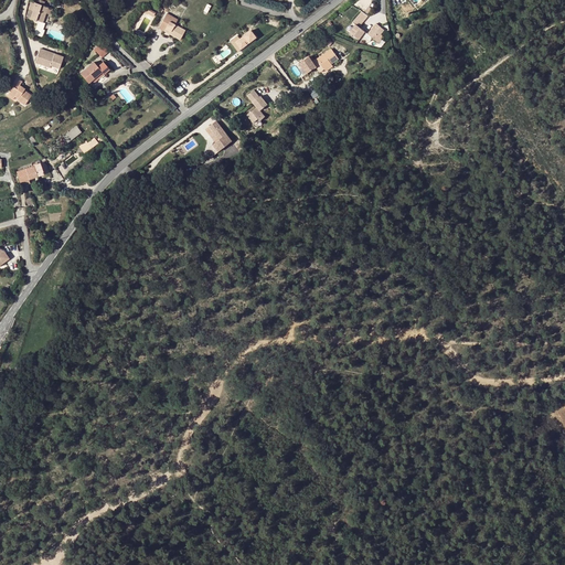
[(52,9),(32,2),(29,10),(33,11),(31,18),(43,22),(46,13),(50,14),(52,9)]
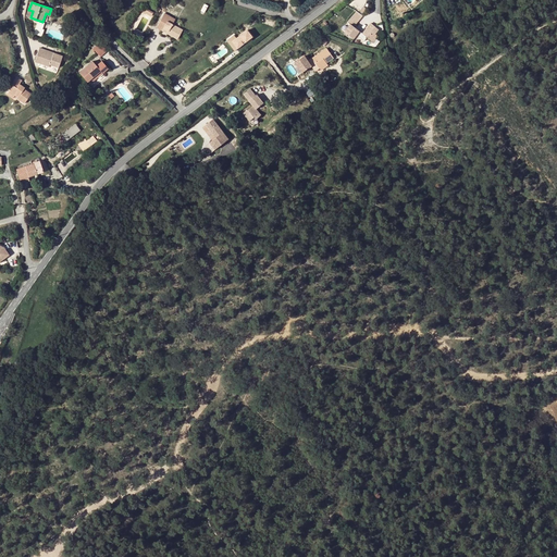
[(164,14),(158,26),(169,32),(168,34),(177,39),(183,31),(173,24),(175,20),(164,14)]
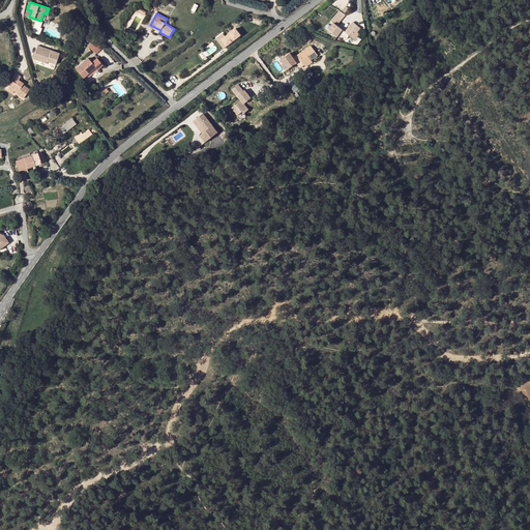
[(343,30),(340,33),(346,38),(349,35),(352,37),(355,40),(358,36),(355,34),(360,28),(352,22),(345,32),(343,30)]
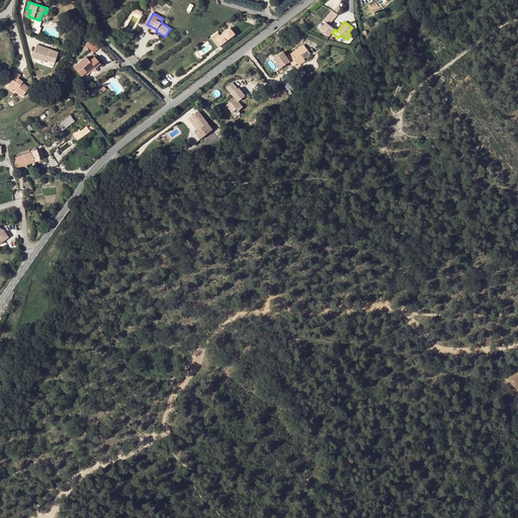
[(332,32),(335,29),(327,23),(322,30),(328,35),(331,32),(332,32)]
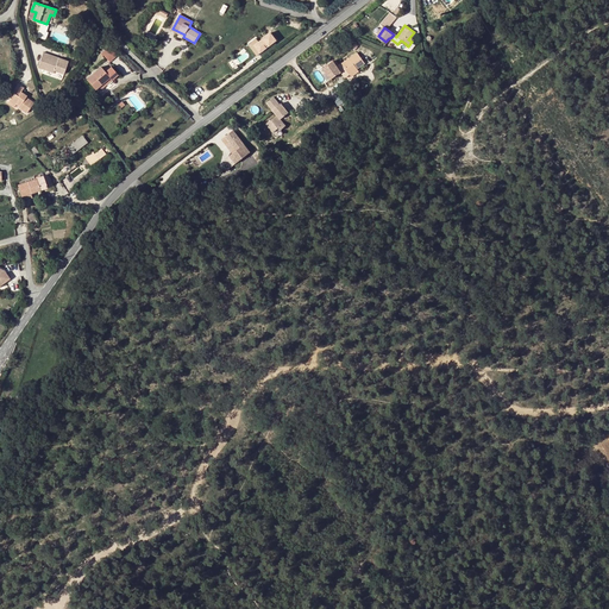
[(277,41),(271,32),(255,45),(261,52),(268,48),(267,46),(270,43),(271,45),(277,41)]
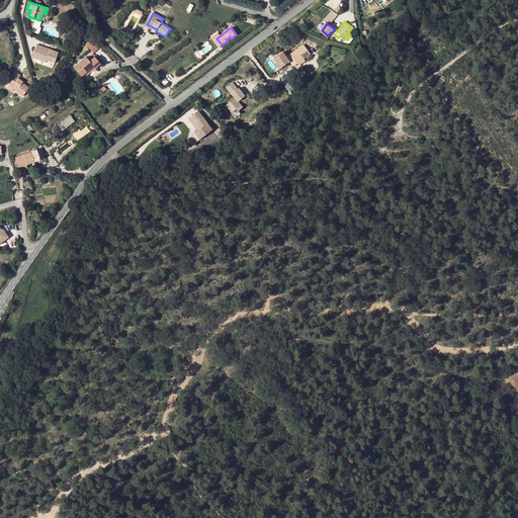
[(94,53),(100,47),(93,39),(87,46),(94,53)]
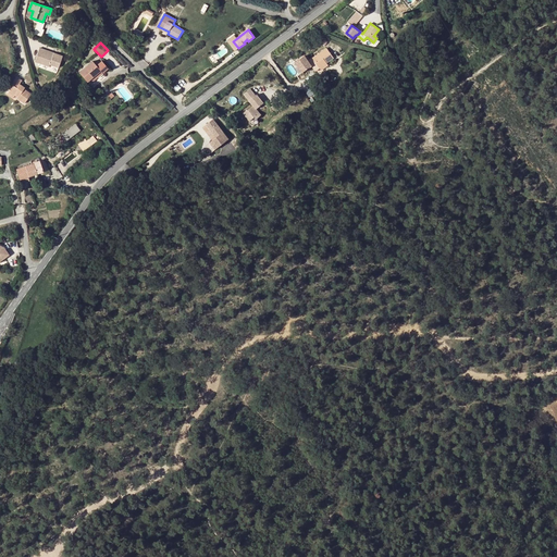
[(53,54),(53,56),(45,52),(45,51),(46,50),(40,48),(35,61),(49,66),(50,64),(61,69),(65,57),(54,52),(53,54)]
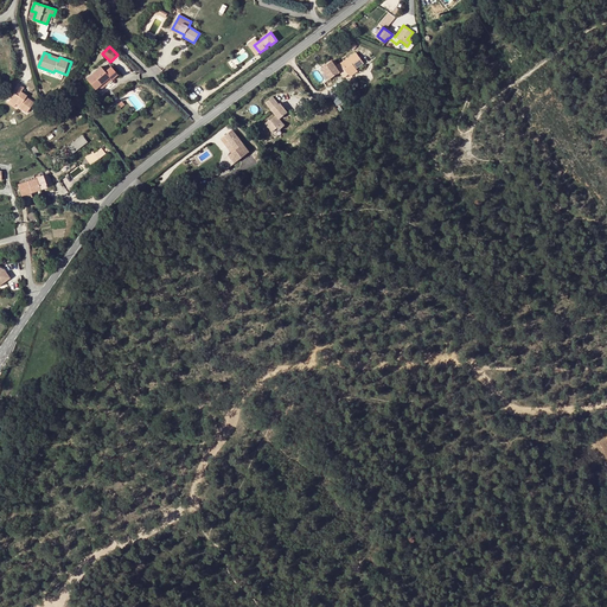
[(349,74),(356,69),(364,63),(356,52),(340,63),(346,71),(349,74)]
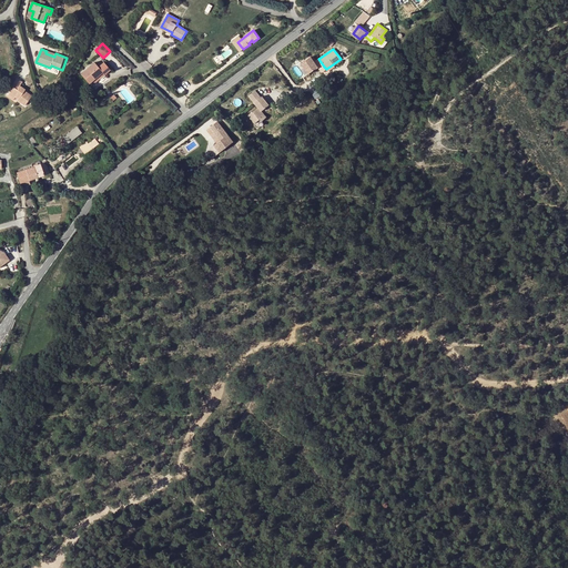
[(311,58),(302,64),(308,74),(318,68),(314,62),(311,58)]
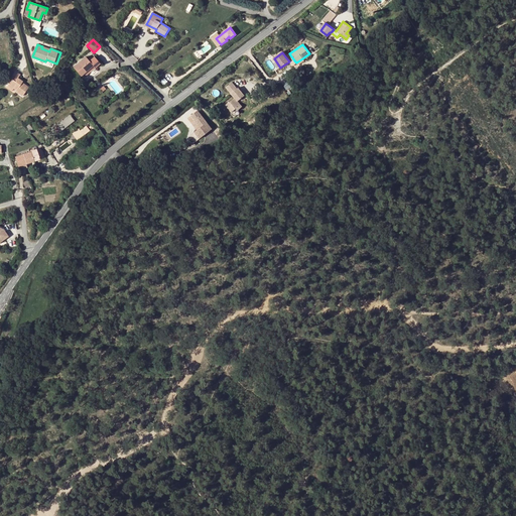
[(289,61),(290,63),(294,60),(289,53),(285,56),(289,61)]
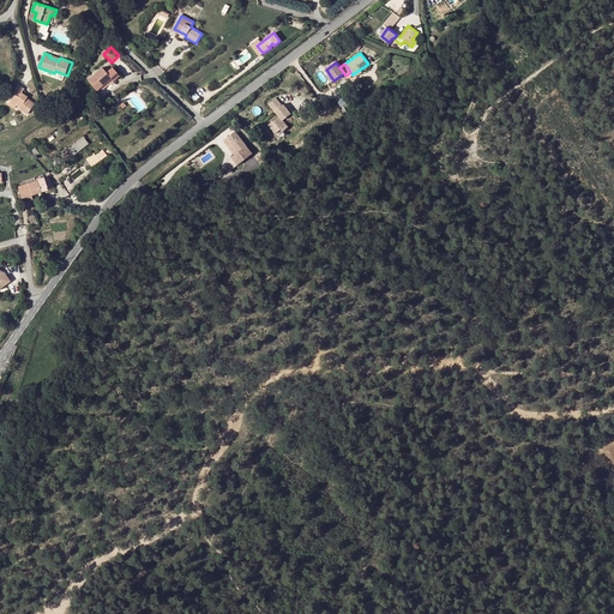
[(95,88),(97,91),(112,78),(114,80),(119,76),(112,67),(106,72),(102,67),(88,80),(95,88)]
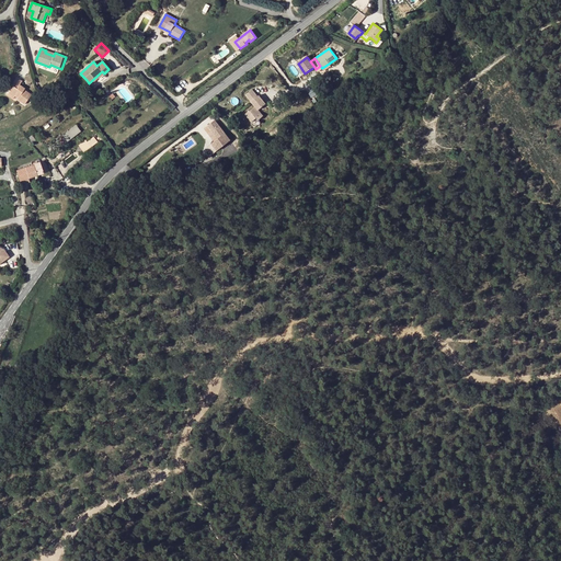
[(90,84),(104,73),(102,71),(89,83),(90,84)]
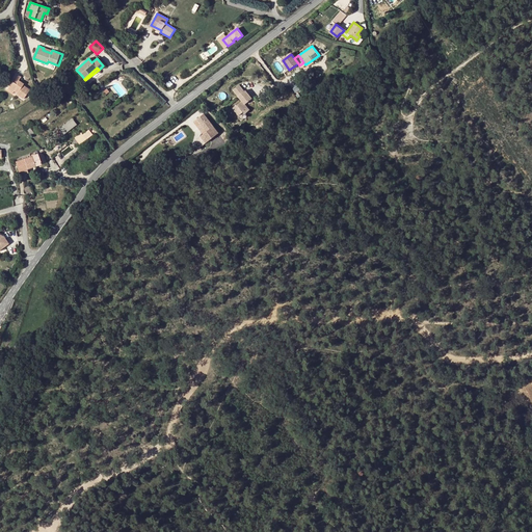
[(12,81),(7,88),(14,92),(15,91),(17,94),(17,95),(23,99),(29,89),(23,85),(24,84),(19,80),(21,77),(17,74),(11,81),(12,81)]
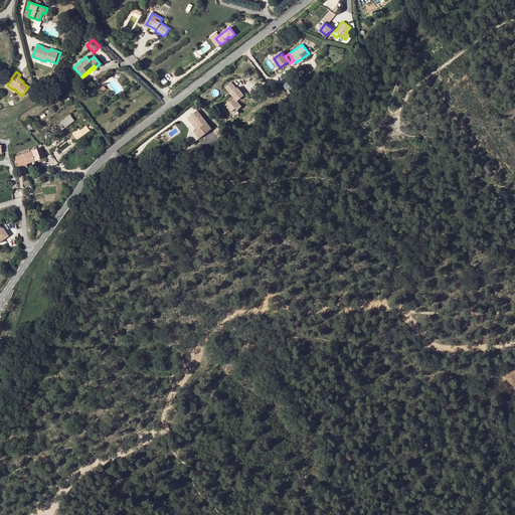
[(233,82),(227,87),(234,98),(237,102),(244,97),(240,90),(239,91),(238,90),(233,82)]
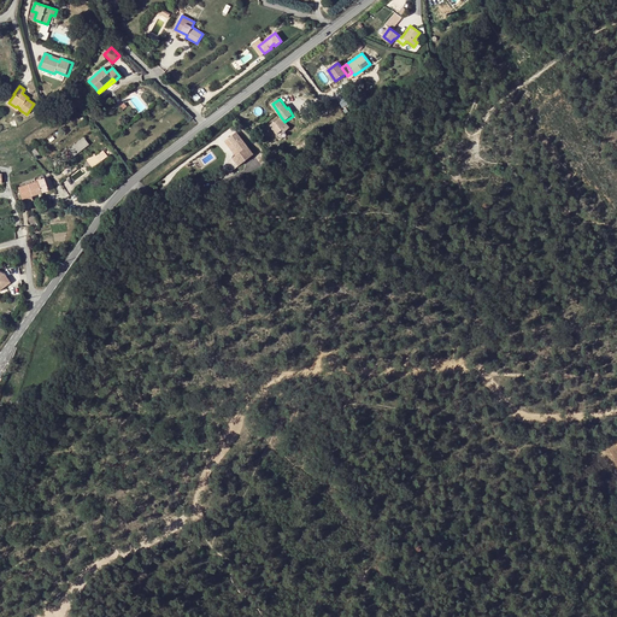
[(281,117),(275,122),(278,127),(275,130),(278,134),(282,130),(287,125),(285,122),(281,117)]
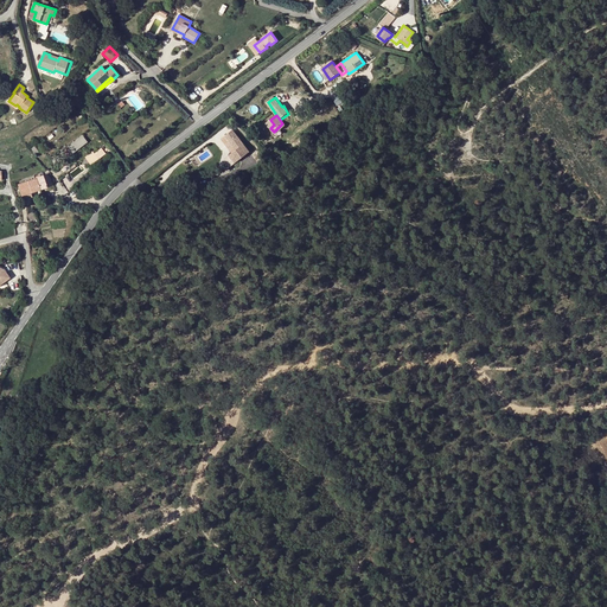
[(229,127),(222,132),(231,147),(228,149),(224,152),(230,160),(246,149),(229,127)]
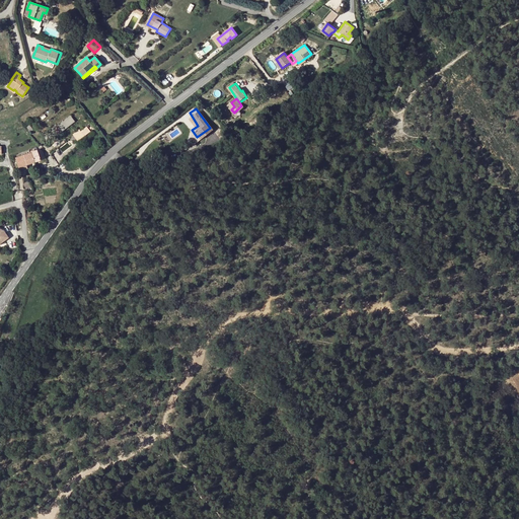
[(190,113),(187,115),(195,128),(198,126),(190,113)]
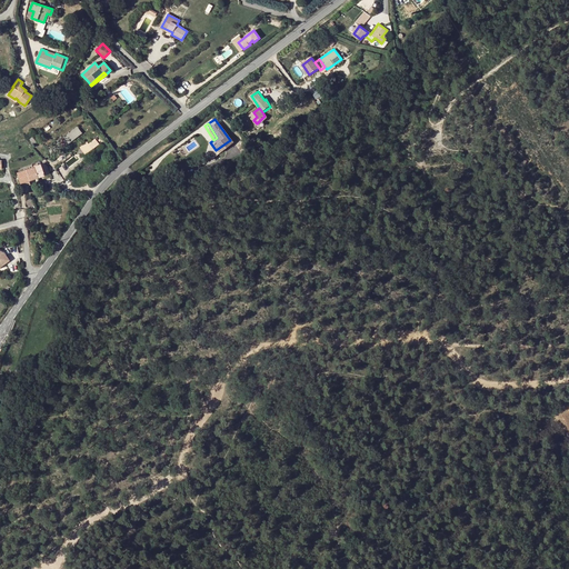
[(81,133),(77,127),(63,138),(68,143),(81,133)]
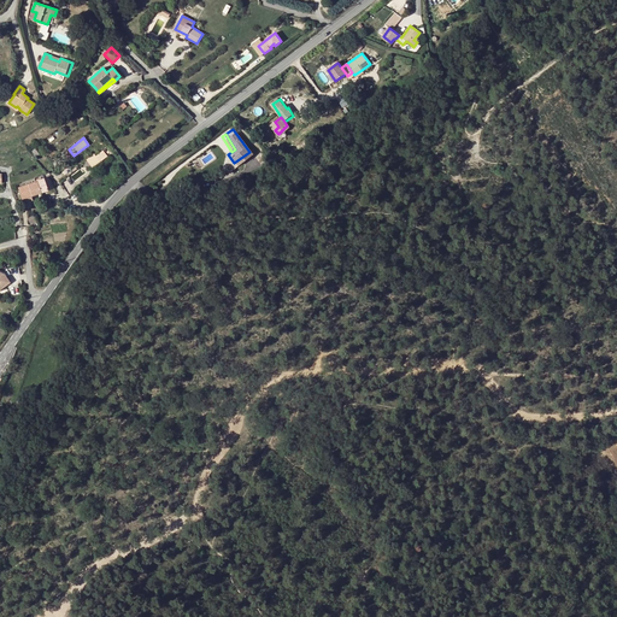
[(97,157),(94,154),(87,160),(93,168),(107,156),(104,151),(97,157)]
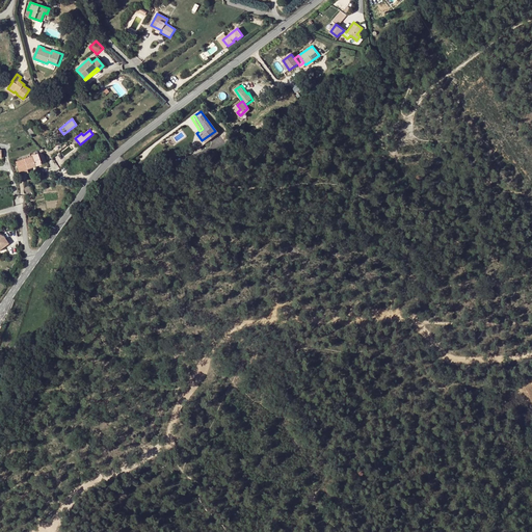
[(43,153),(32,156),(35,165),(47,162),(43,153)]
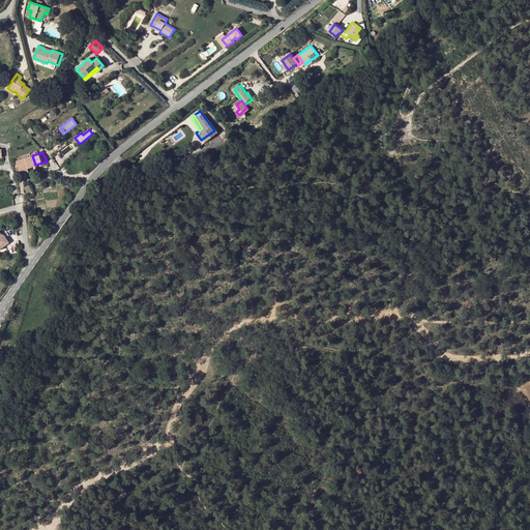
[(21,171),(28,168),(35,165),(32,155),(17,162),(20,171),(21,171)]
